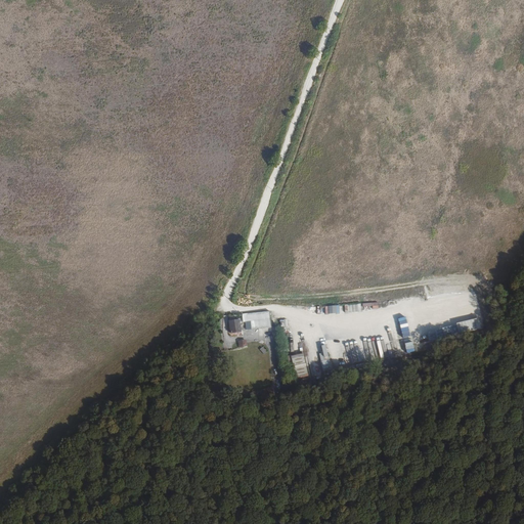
[(426,302),(434,302),(434,292),(429,292),(429,293),(425,294),(426,302)]
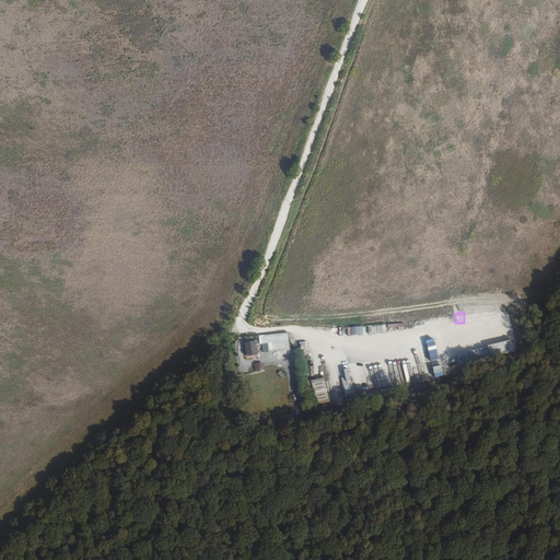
[(268,343),(269,351),(290,350),(289,333),(260,335),(260,343),(268,343)]
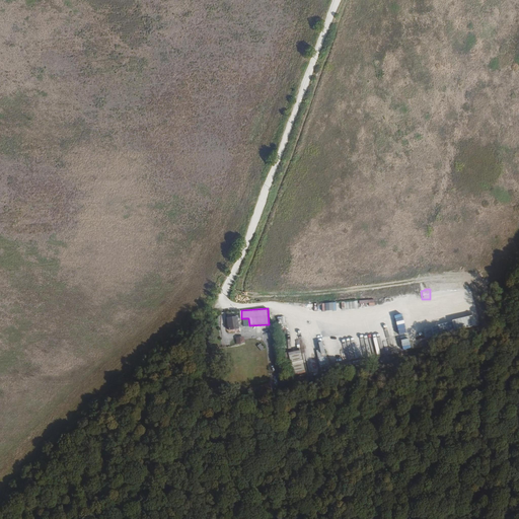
[(236,324),(235,318),(221,319),(223,334),(234,331),(233,325),(236,324)]
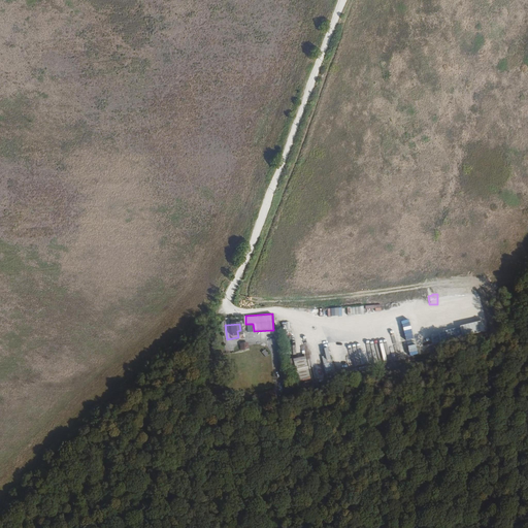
[(424,343),(416,344),(418,353),(432,350),(430,340),(424,341),(424,343)]
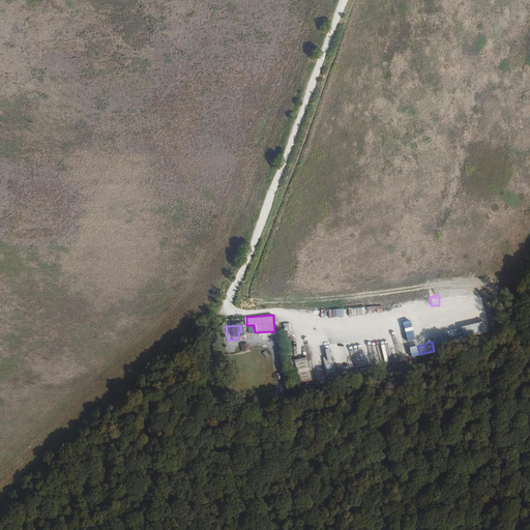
[(307,357),(295,359),(298,375),(311,373),(307,357)]
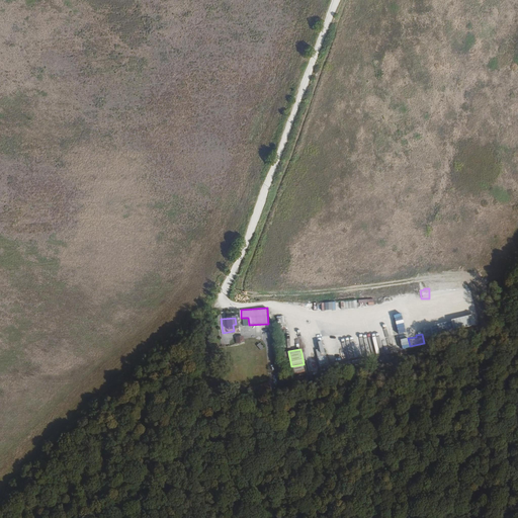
[(297,373),(305,371),(303,363),(300,363),(301,366),(296,367),(297,373)]
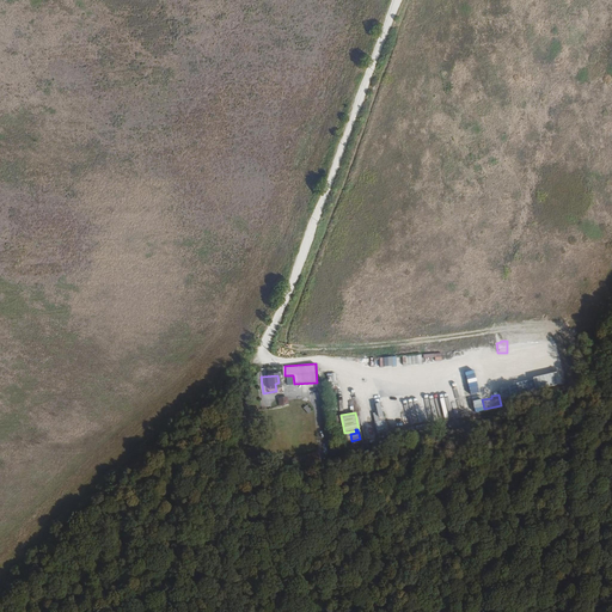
[(307,461),(305,457),(291,461),(293,470),(305,466),(303,461),(307,461)]
